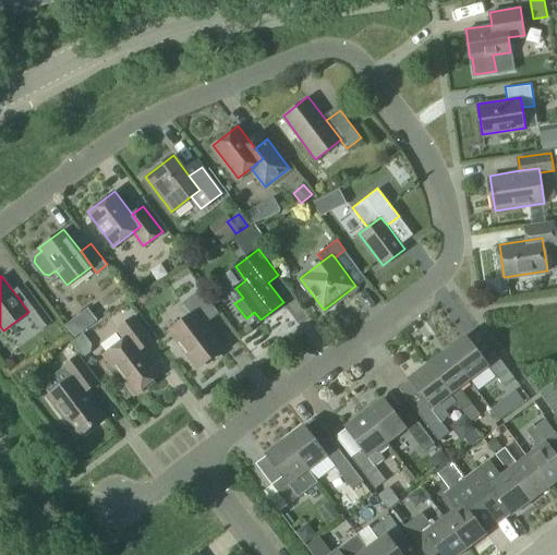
[(195,311),(205,323),(219,312),(201,288),(182,302),(191,314),(195,311)]
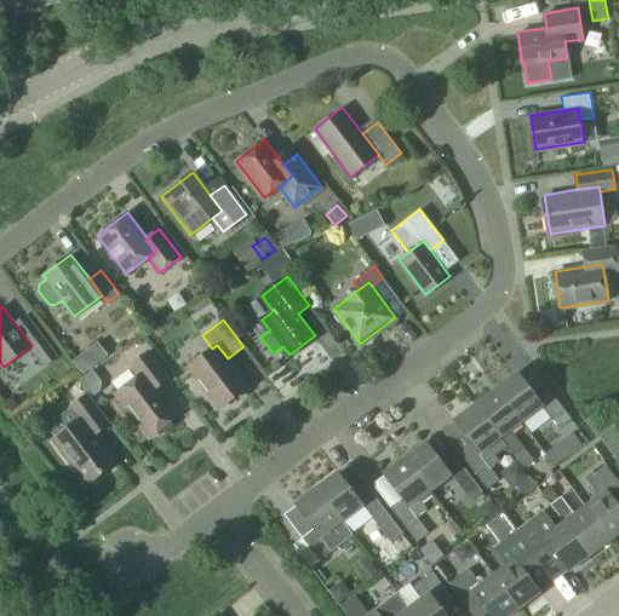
[(23,334),(32,346),(46,364),(57,356),(34,326),(23,334)]
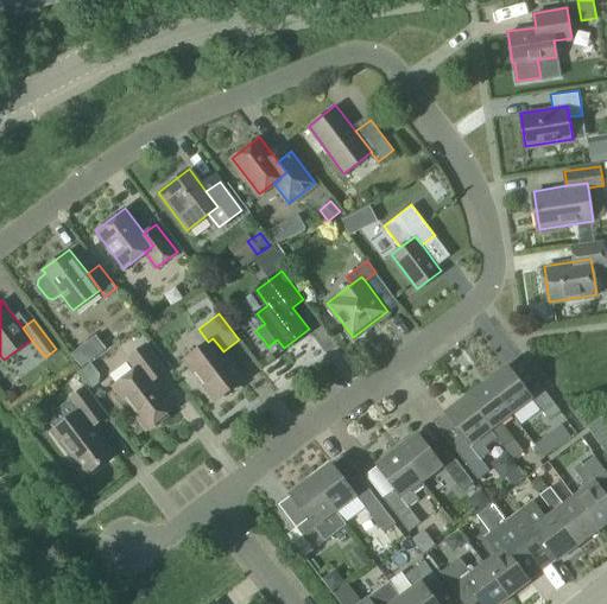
[(213,338),(208,342),(184,360),(215,400),(244,379),(223,351),(213,338)]
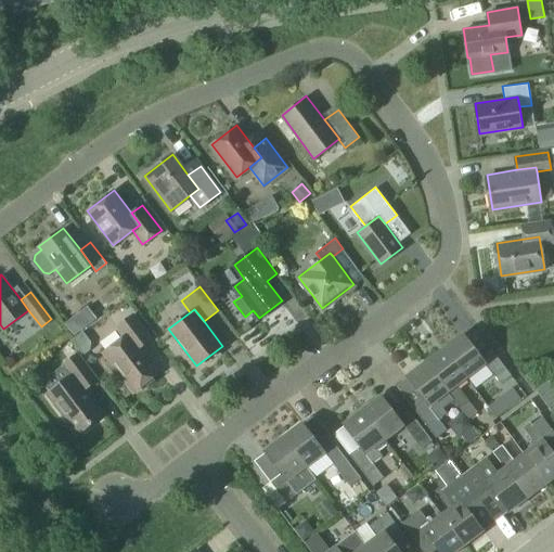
[(130,332),(141,346),(151,338),(132,313),(117,325),(125,335),(130,332)]
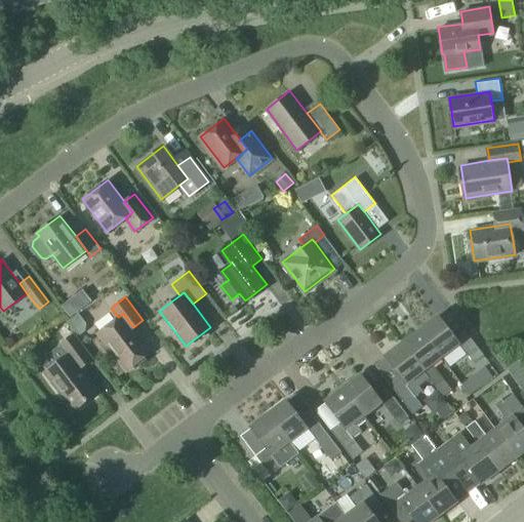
[(123,314),(118,317),(97,332),(126,370),(151,351),(133,327),(123,314)]
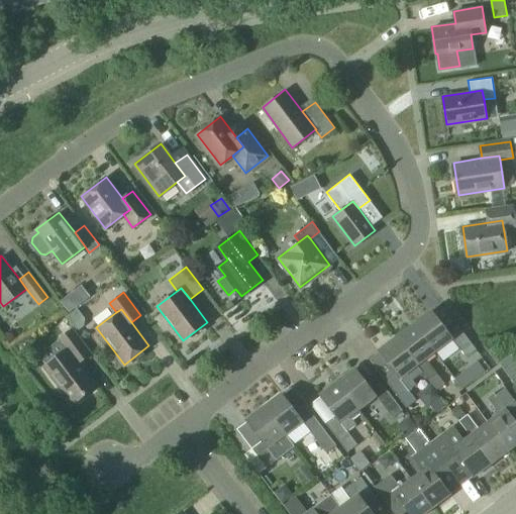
[(471,342),(457,324),(447,331),(431,310),(413,323),(435,351),(452,338),(468,357),(477,350),(471,342)]
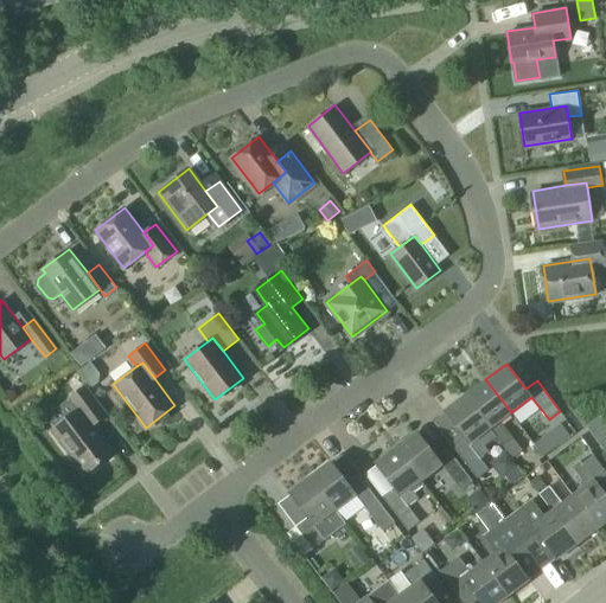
[(490,428),(497,437),(503,446),(514,437),(501,421),(511,412),(485,379),(465,395),(490,428)]
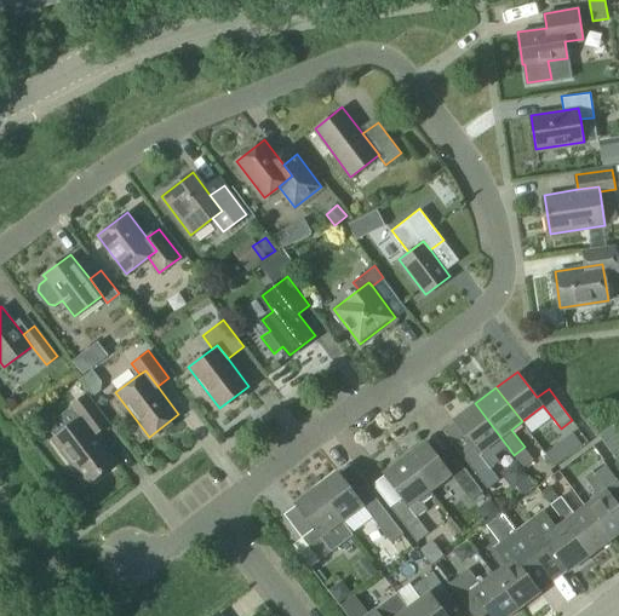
[(82,416),(96,433),(109,424),(86,393),(70,407),(80,419),(82,416)]
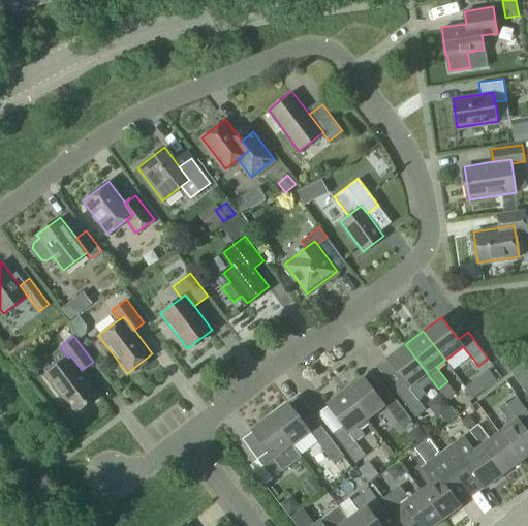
[(427,373),(405,344),(386,358),(403,379),(393,387),(415,416),(426,408),(418,400),(427,394),(423,389),(433,381),(427,373)]
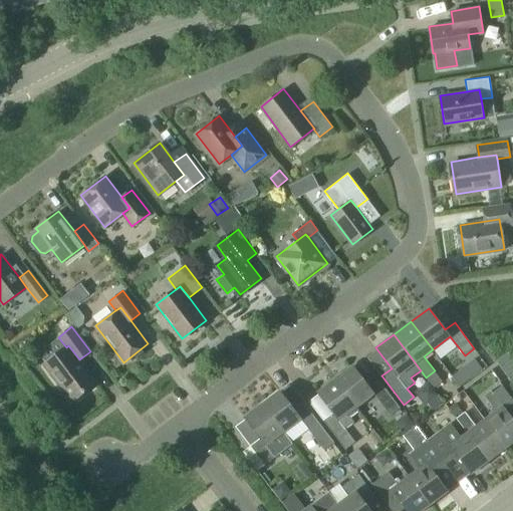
[(68,345),(66,347),(44,363),(72,401),(96,382),(79,359),(68,345)]
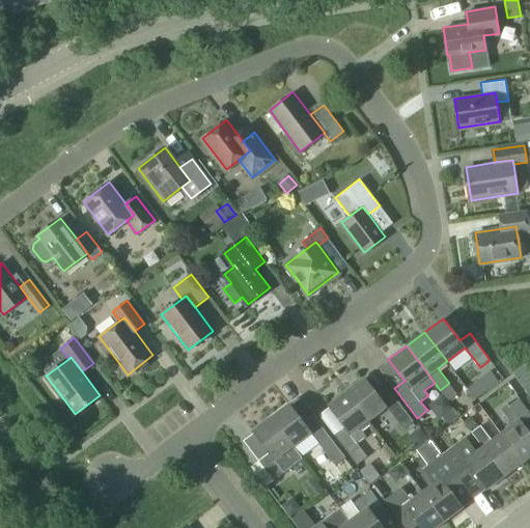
[(512,371),(528,392),(529,391),(529,369),(525,363),(512,371)]
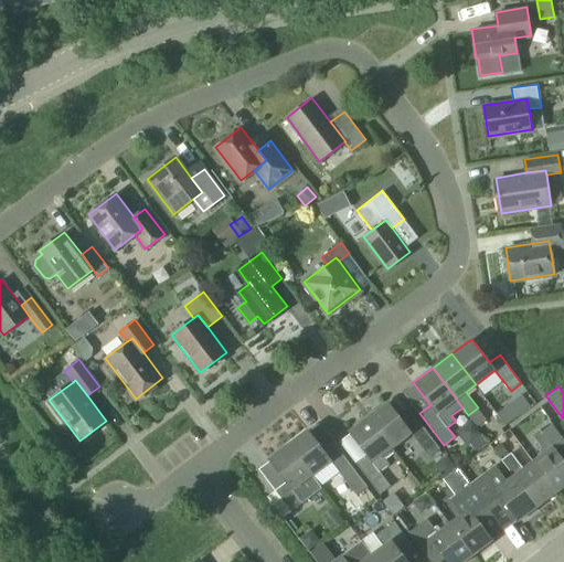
[(369,416),(392,447),(412,433),(421,446),(429,456),(440,448),(416,416),(405,424),(389,402),(369,416)]
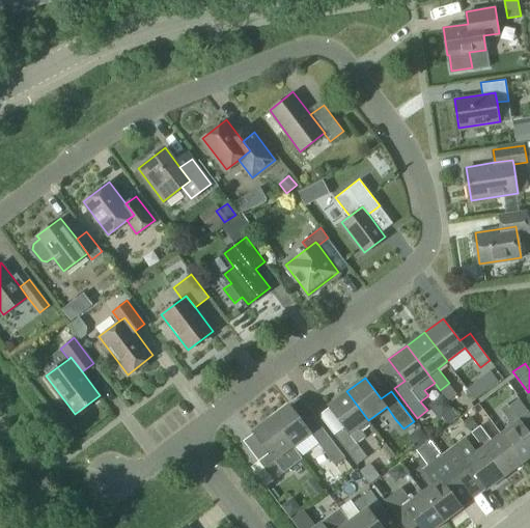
[(456,393),(449,383),(440,390),(447,400),(456,393)]
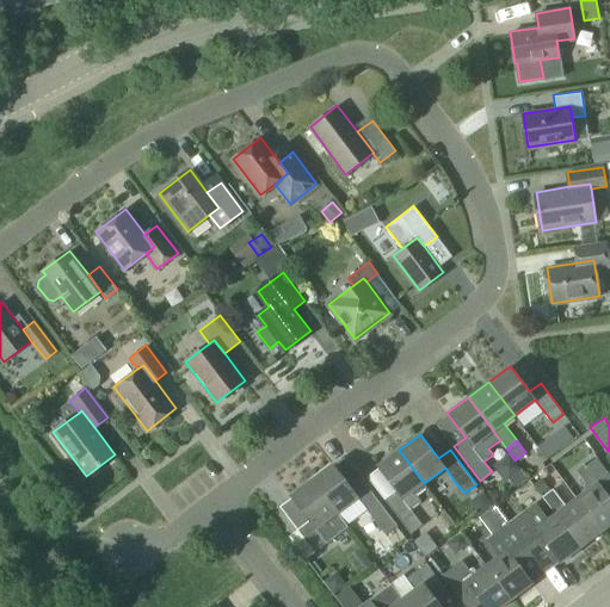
[(424,483),(399,450),(377,466),(396,490),(384,499),(411,533),(423,525),(411,509),(421,502),(413,491),(424,483)]
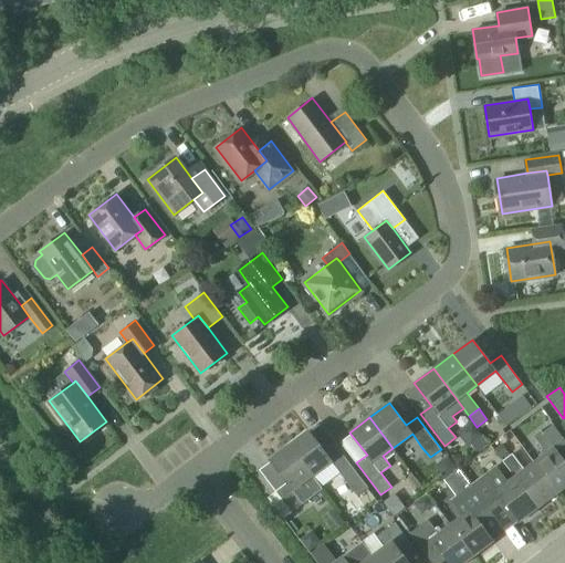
[(546,452),(534,461),(557,492),(564,487),(564,461),(562,458),(564,456),(564,439),(554,425),(543,433),(540,429),(532,435),(546,452)]
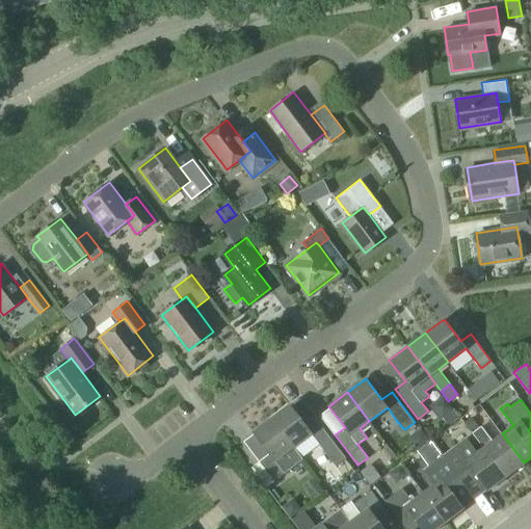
[(271,418),(293,447),(312,433),(320,445),(336,466),(346,457),(316,418),(306,425),(290,404),(271,418)]
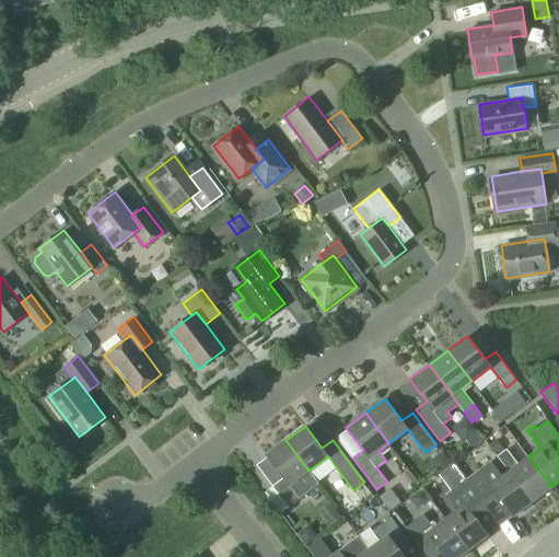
[(272,485),(289,506),(318,484),(309,471),(286,440),(266,454),(283,477),(272,485)]
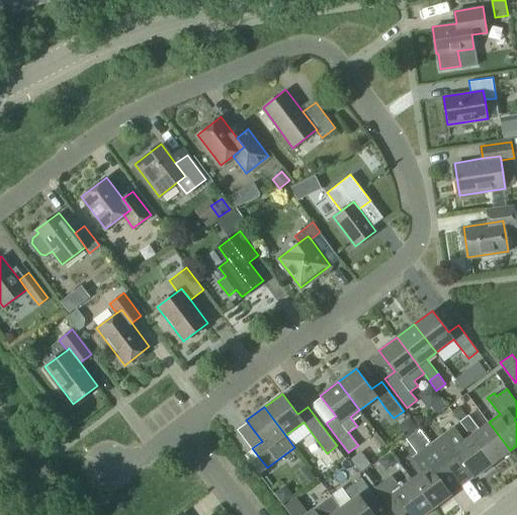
[(510,450),(489,422),(480,429),(468,414),(459,421),(470,436),(471,435),(493,463),(510,450)]
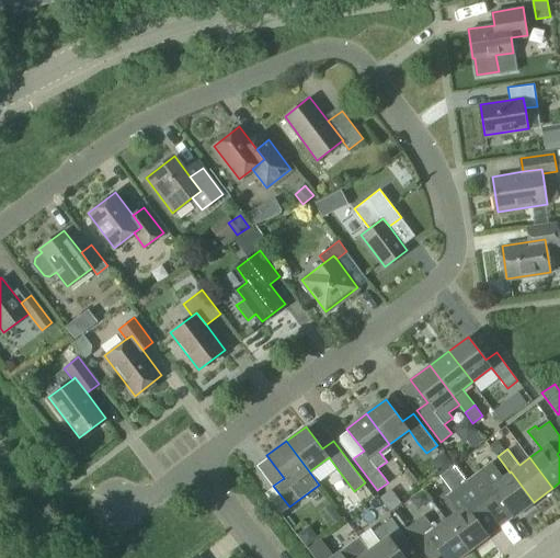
[(481,470),(467,481),(487,508),(500,498),(514,517),(534,502),(511,471),(510,473),(499,480),(491,470),(484,475),(481,470)]
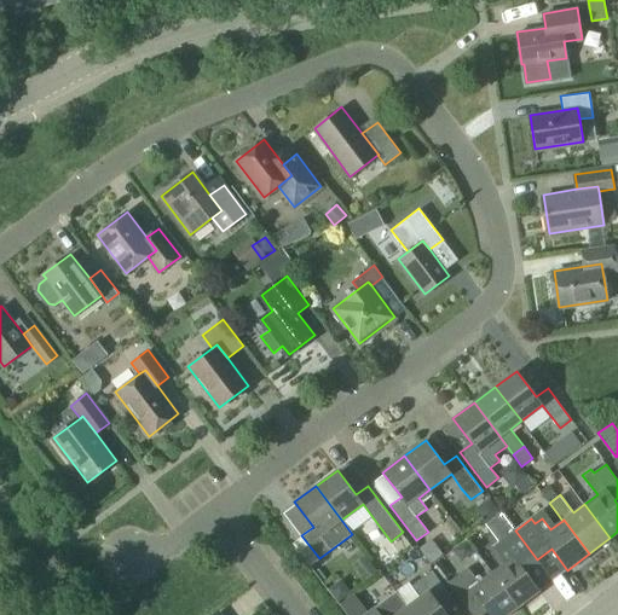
[(492,573),(518,607),(539,591),(524,569),(537,560),(515,531),(501,541),(504,546),(497,551),(506,563),(492,573)]
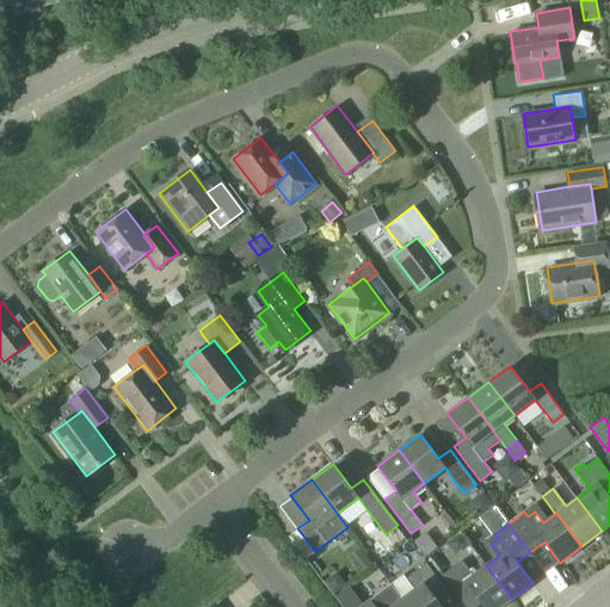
[(407,533),(379,555),(387,567),(416,546),(407,533)]
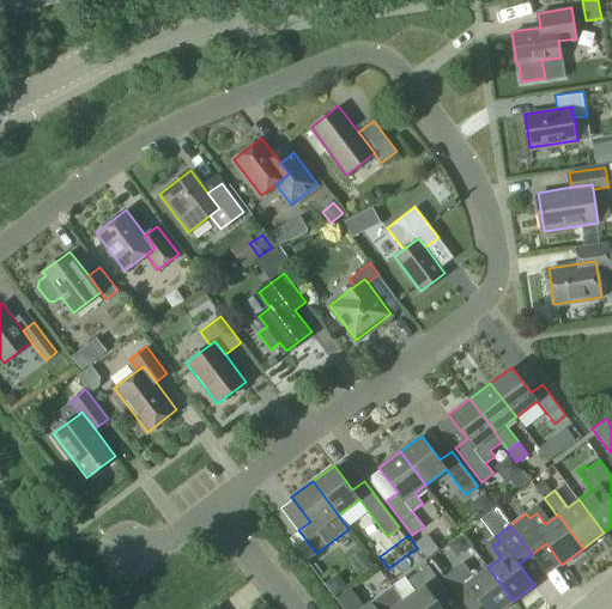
[(351,560),(362,574),(374,565),(363,550),(351,560)]
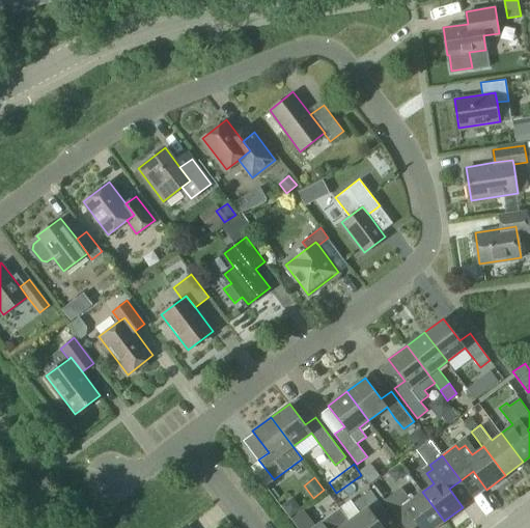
[(435,527),(444,521),(422,492),(412,500),(401,487),(385,499),(402,524),(412,517),(420,527),(435,527)]
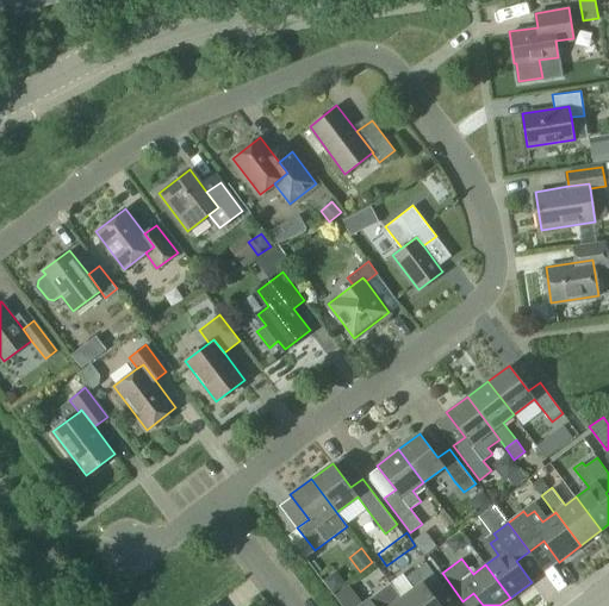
[(402,598),(408,605),(441,605),(453,597),(427,561),(405,576),(414,588),(402,598)]
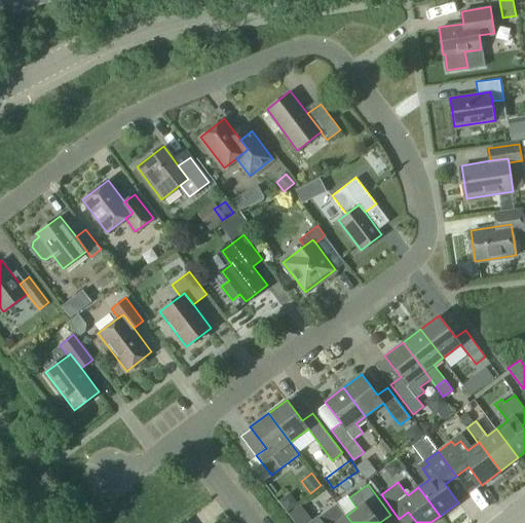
[(351,522),(346,516),(338,505),(327,513),(326,511),(308,522),(351,522)]
